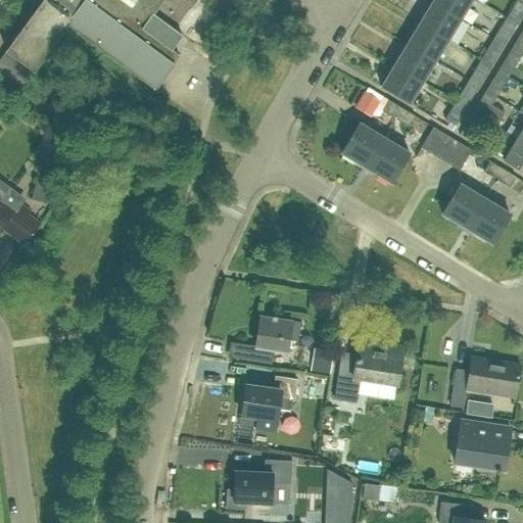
[(40,0),(2,50),(31,69),(65,22),(151,87),(176,54),(168,48),(179,34),(172,29),(192,0),(40,0)]
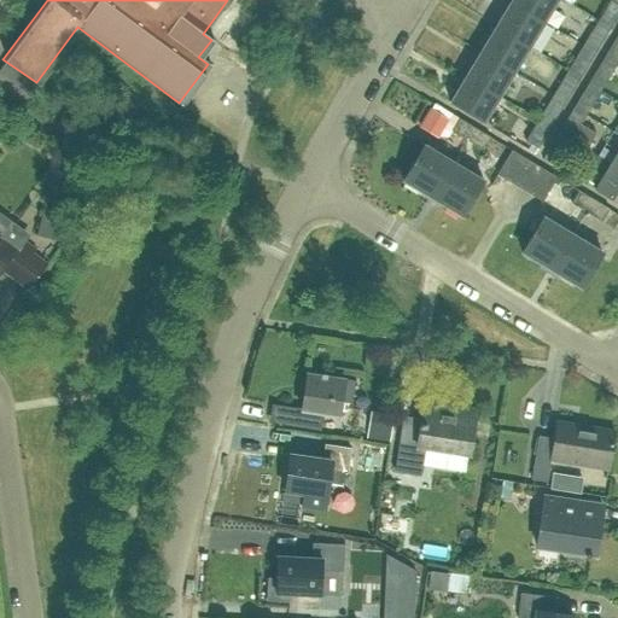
[(543,23),(555,0),(509,0),(508,3),(543,23)]
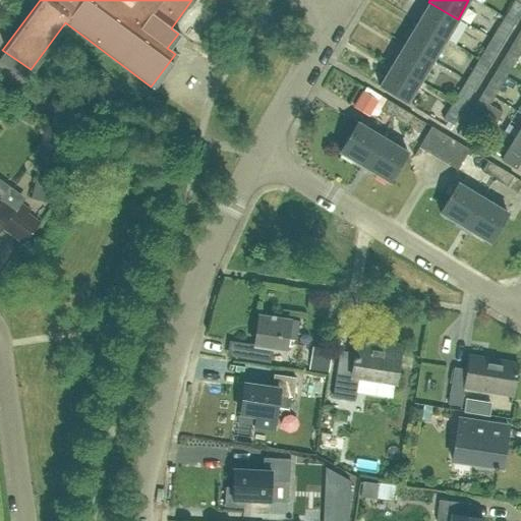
[(503,19),(513,25),(520,11),(520,5),(514,1),(503,19)]
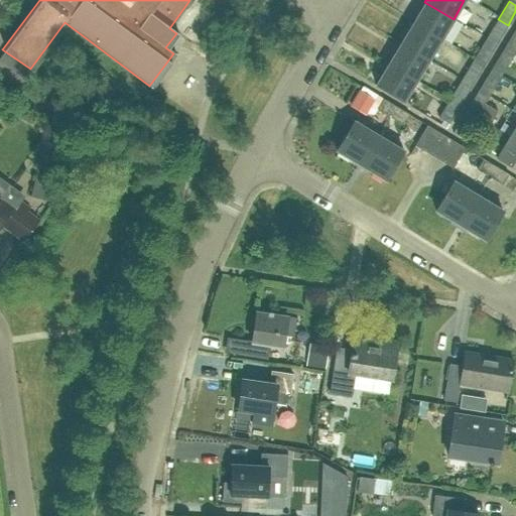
[(440,40),(454,19),(424,2),(412,22),(440,40)]
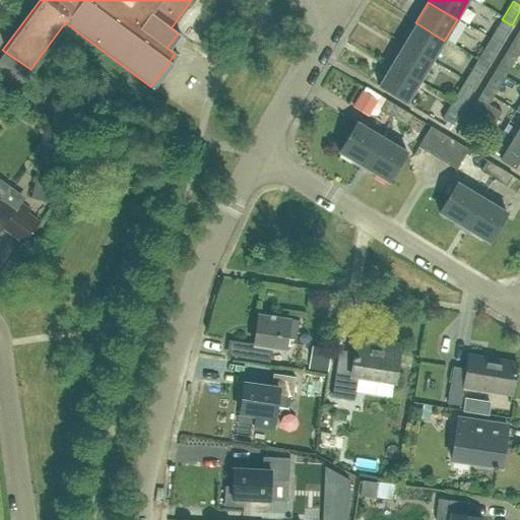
[(502,19),(491,37),(501,43),(512,25),(502,19)]
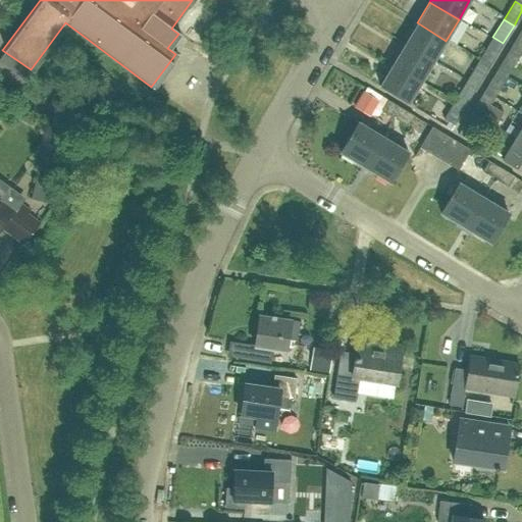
[(404,44),(432,61),(446,41),(417,22),(404,44)]
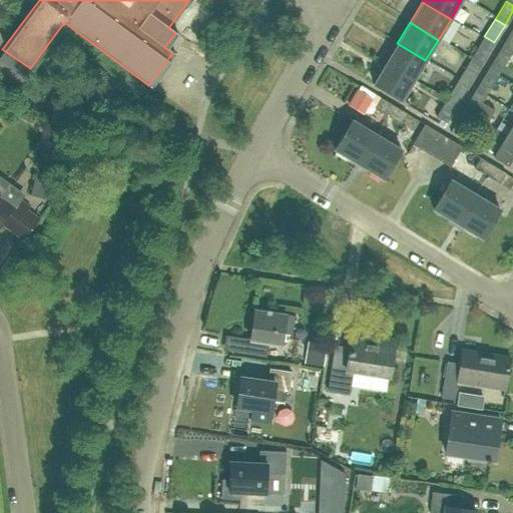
[(512,53),(512,50),(512,28),(502,46),(512,53)]
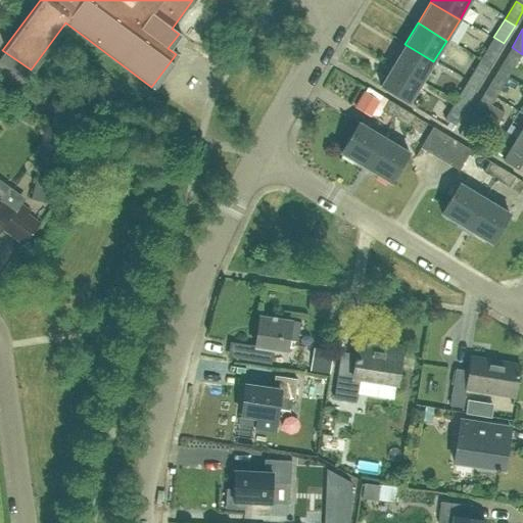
[(480,61),(489,67),(501,49),(490,43),(480,61)]
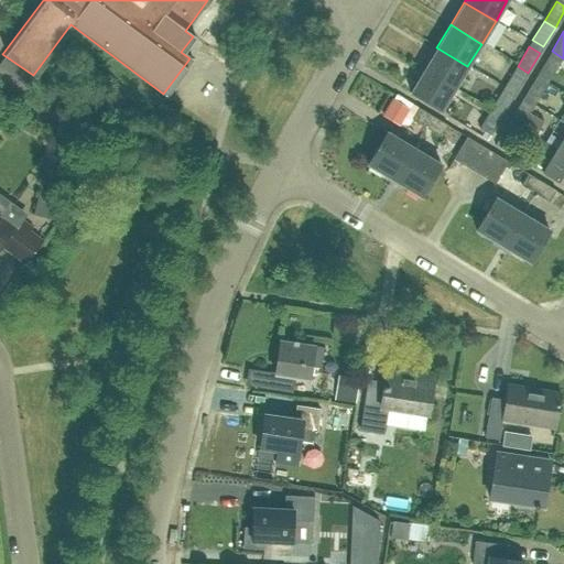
[(423,71),(454,89),(467,66),(436,47),(423,71)]
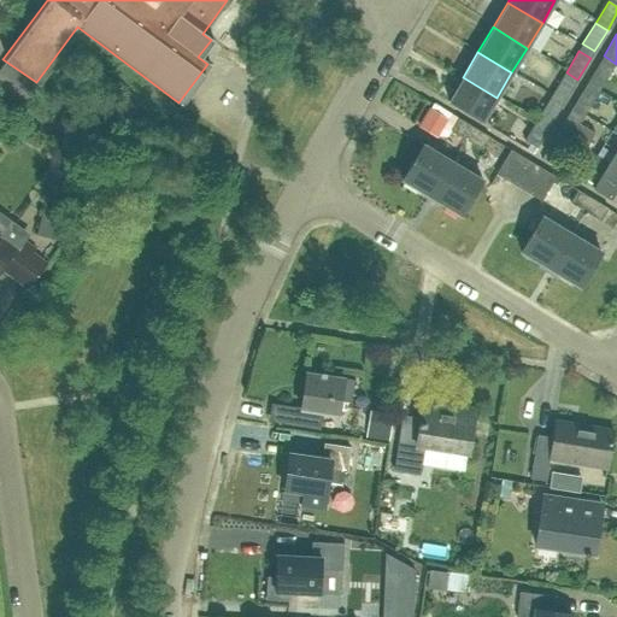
[(541,78),(554,86),(564,68),(551,60),(541,78)]
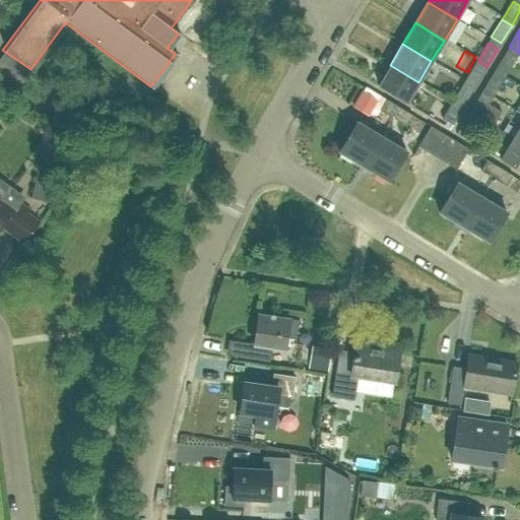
[(0,59),(0,72),(17,86),(28,71),(5,53),(0,59)]
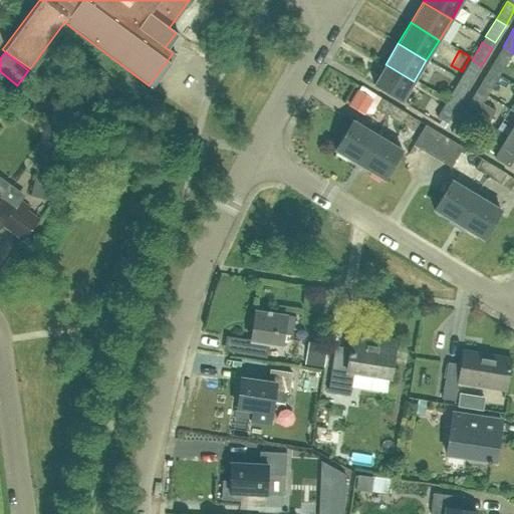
[(500,53),(490,70),(499,75),(509,58),(500,53)]
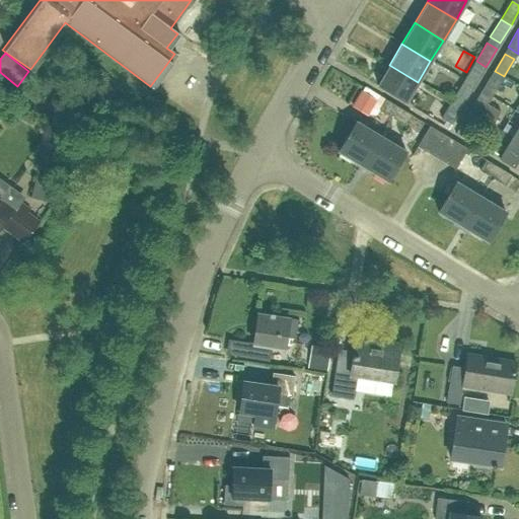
[(476,61),(465,79),(475,84),(486,67),(476,61)]
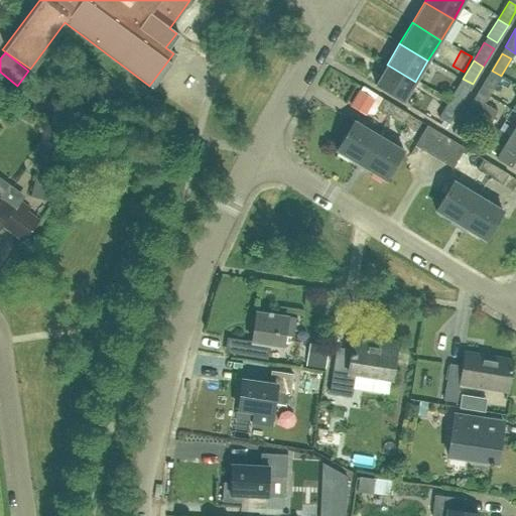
[(402,103),(415,82),(387,65),(374,86),(402,103)]
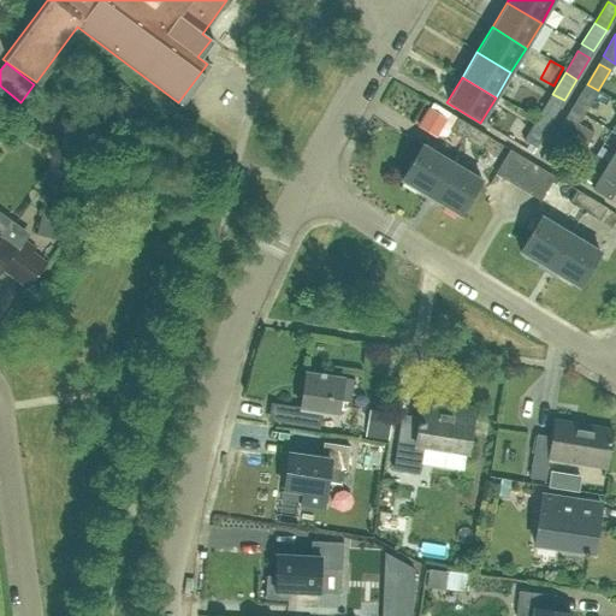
[(585,113),(598,90),(587,84),(574,106),(585,113)]
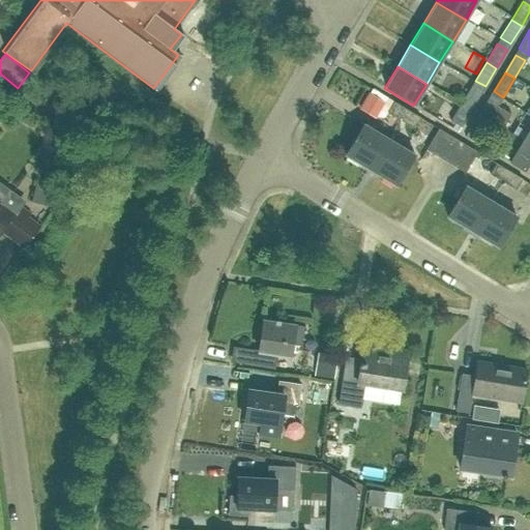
[(461,104),(471,110),(481,92),(472,86),(461,104)]
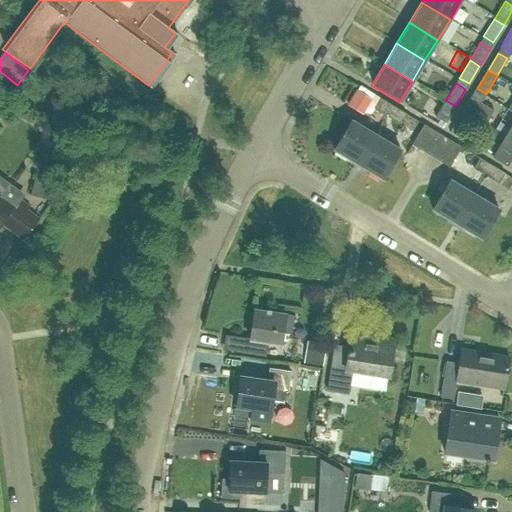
[(372,99),(357,89),(347,104),(362,114),(372,99)]
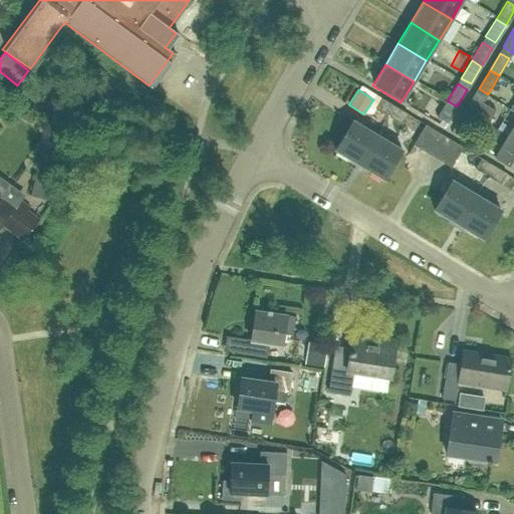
[(465,111),(474,117),(484,101),(474,94),(465,111)]
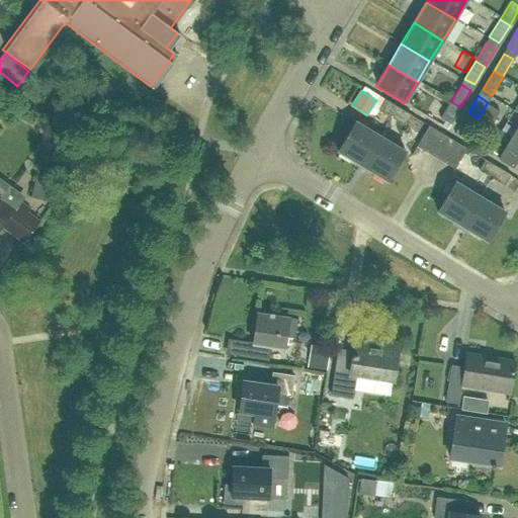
[(386,100),(379,110),(392,118),(399,107),(386,100)]
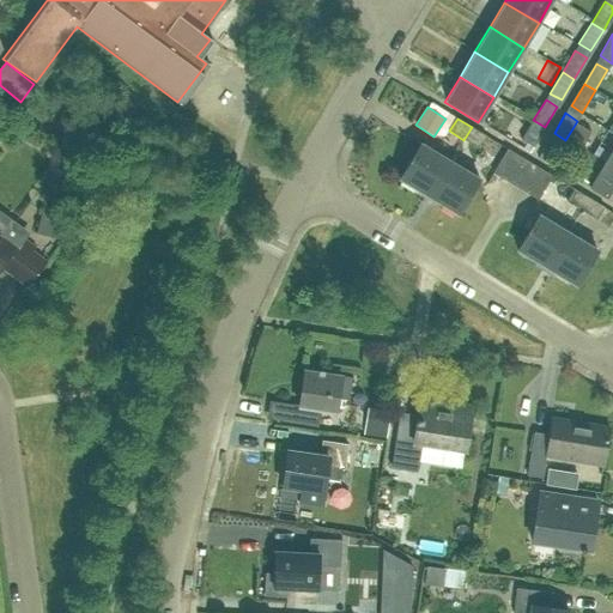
[(533,120),(521,140),(532,147),(545,127),(533,120)]
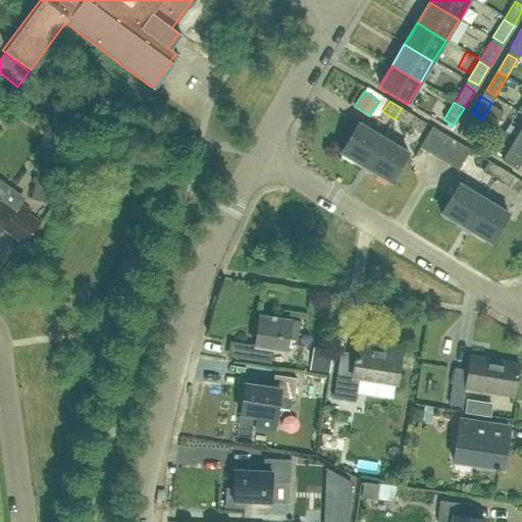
[(395,119),(407,126),(413,116),(402,108),(395,119)]
